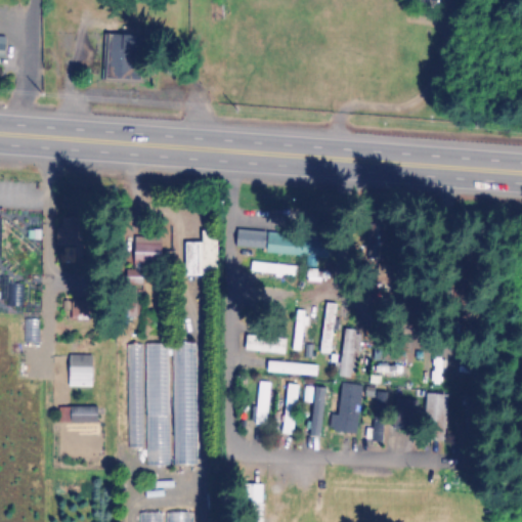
[(142,34),(106,34),(105,81),(141,82),(142,34)]
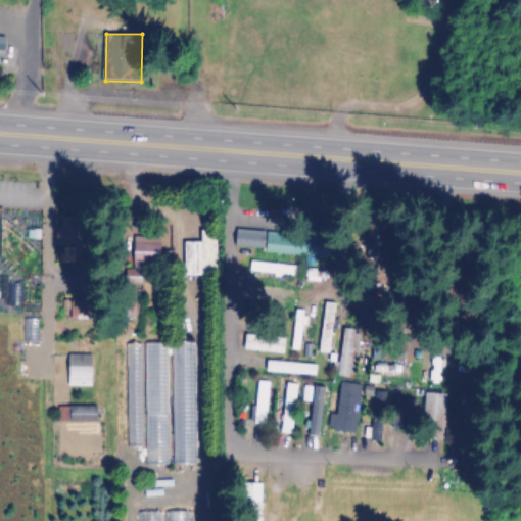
[(217,229),(200,229),(200,241),(185,241),(185,276),(217,276),(217,229)]
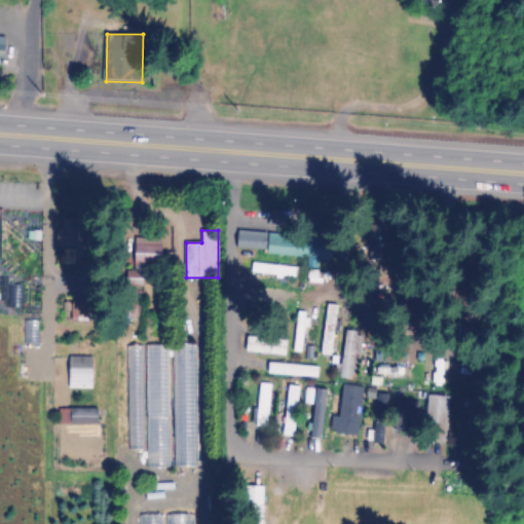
[(236,250),(329,257),(330,241),(266,236),(266,232),(237,230),(236,250)]
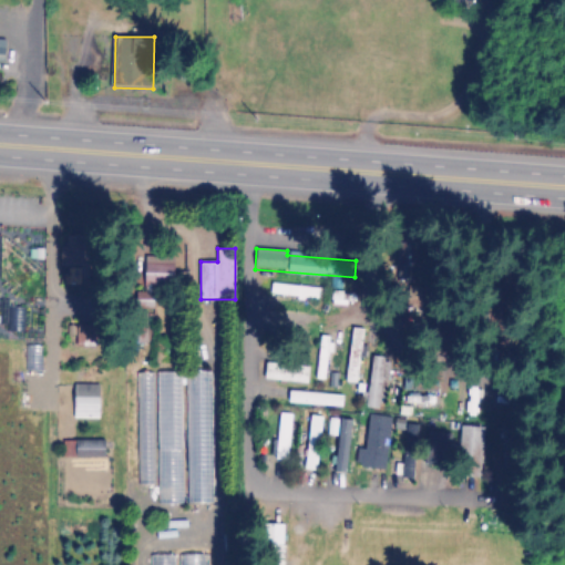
[(320,294),(320,285),(275,285),(275,294),(320,294)]
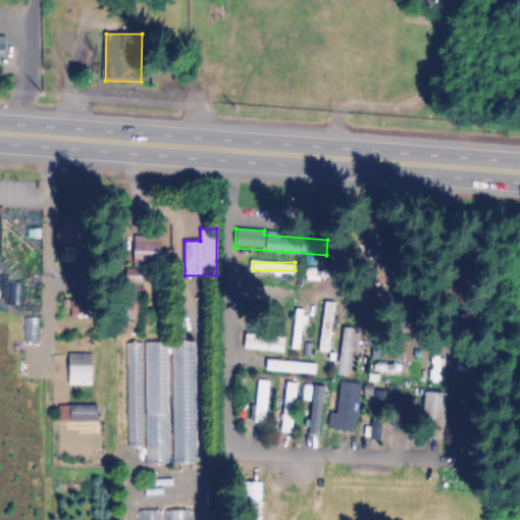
[(268,286),(247,286),(247,294),(268,294),(268,286)]
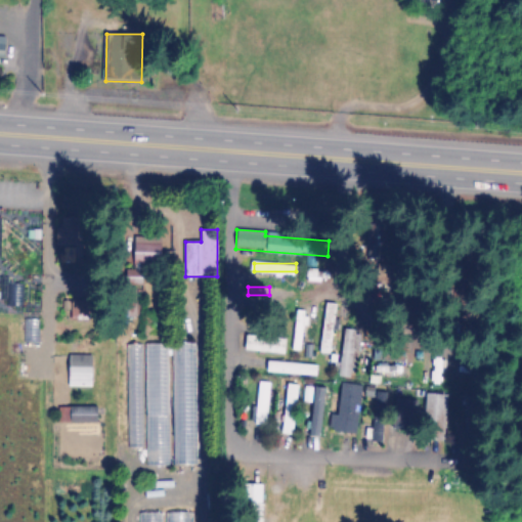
[(319,351),(329,353),(337,315),(328,313),(319,351)]
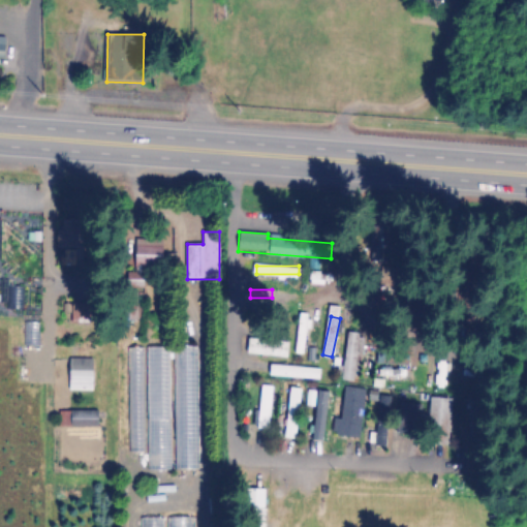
[(286,330),(272,330),(272,352),(286,352),(286,330)]
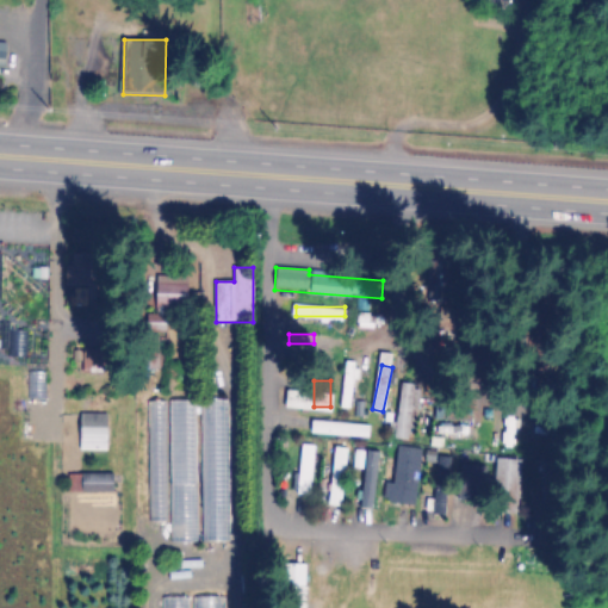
[(415,384),(399,384),(399,438),(415,438),(415,384)]
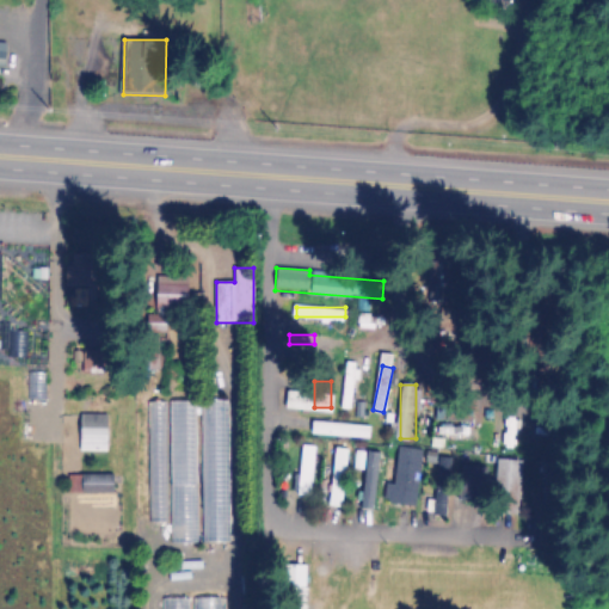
[(151,523),(170,523),(170,399),(151,400),(151,523)]
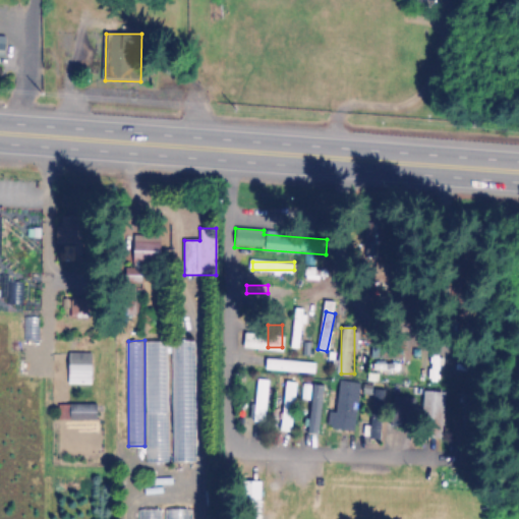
[(170,412),(169,340),(148,341),(148,412),(170,412)]
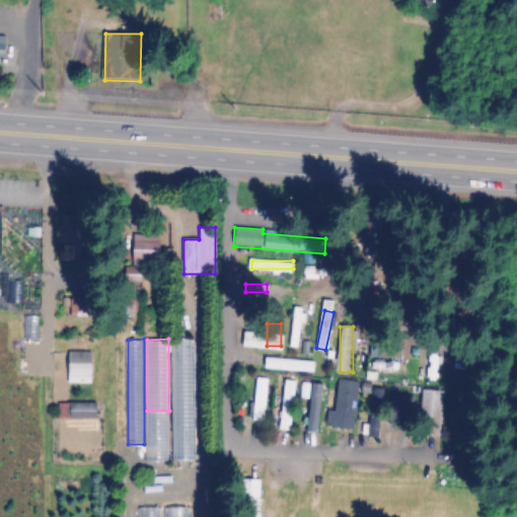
[(172,339),(172,459),(197,459),(197,339),(172,339)]
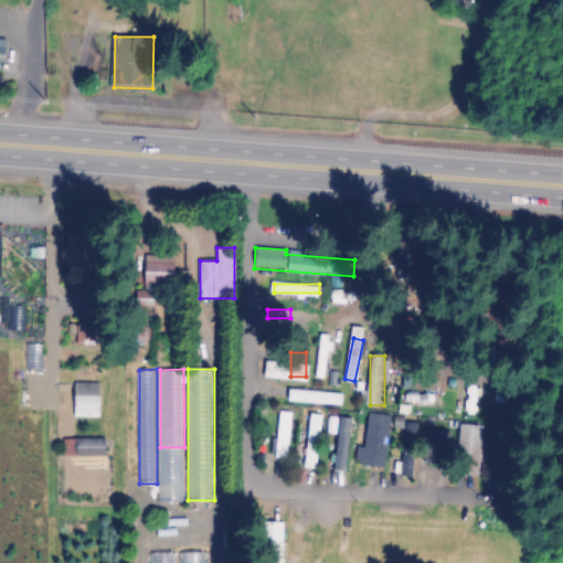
[(437,388),(437,374),(403,374),(403,388),(437,388)]
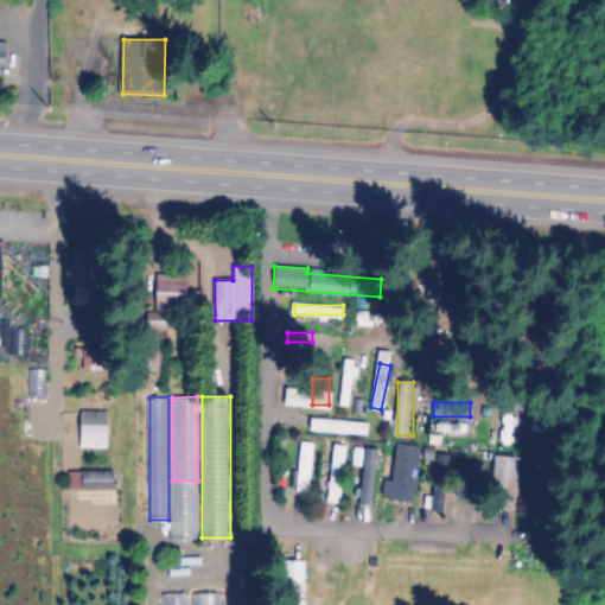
[(80,446),(107,446),(107,411),(80,411),(80,446)]
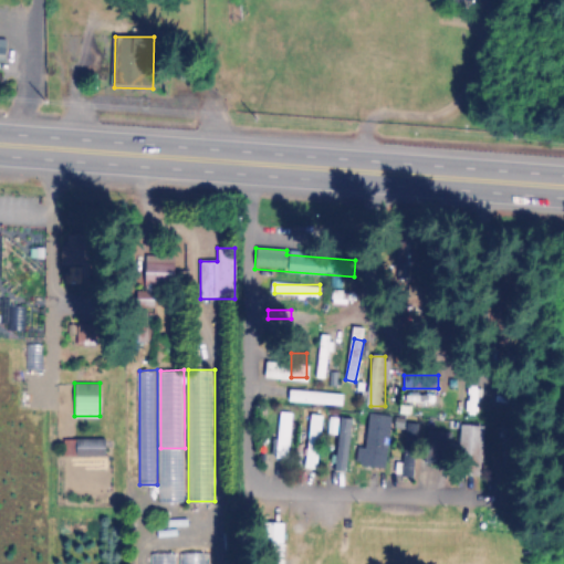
[(442,410),(442,401),(407,401),(407,410),(442,410)]
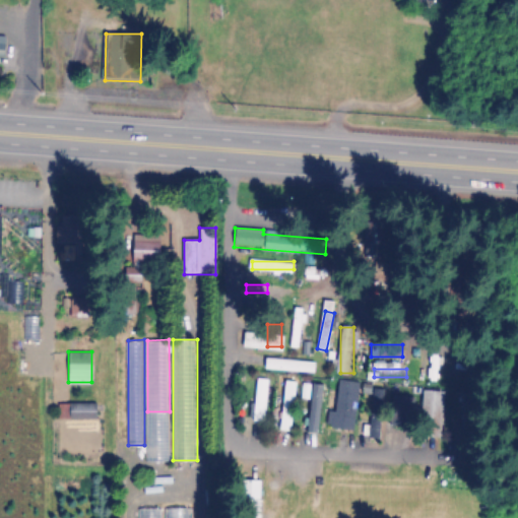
[(265,408),(274,378),(264,375),(255,405),(265,408)]
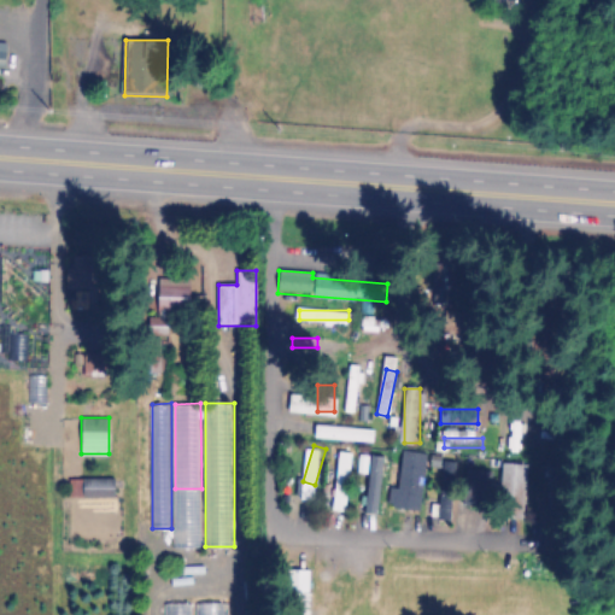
[(428,454),(402,451),(396,508),(422,510),(428,454)]
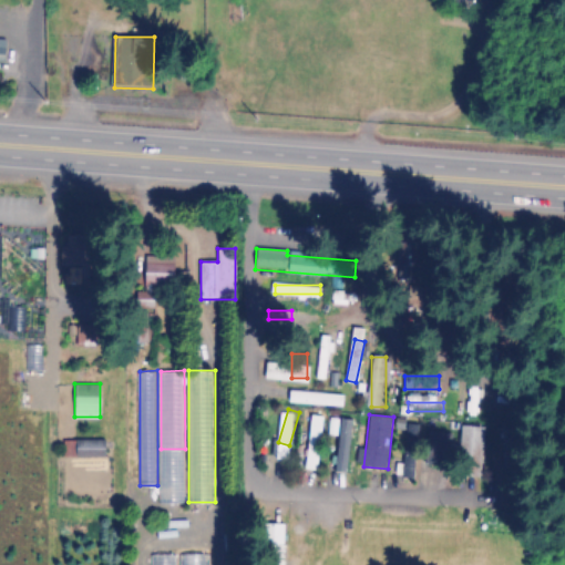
[(352,462),(352,418),(340,418),(340,462),(352,462)]
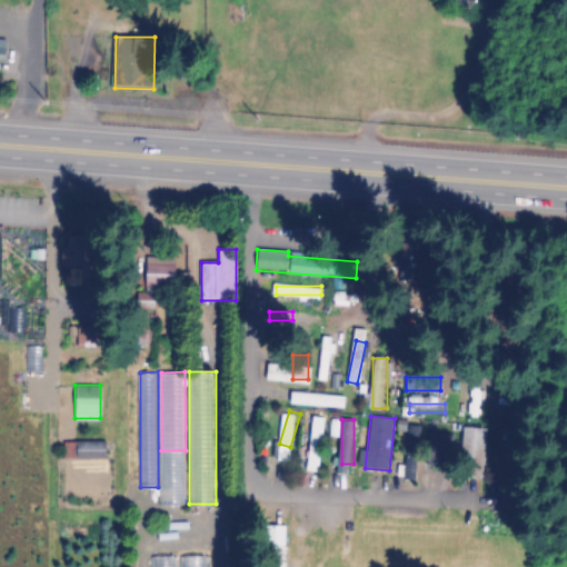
[(407,478),(419,478),(419,425),(407,425),(407,478)]
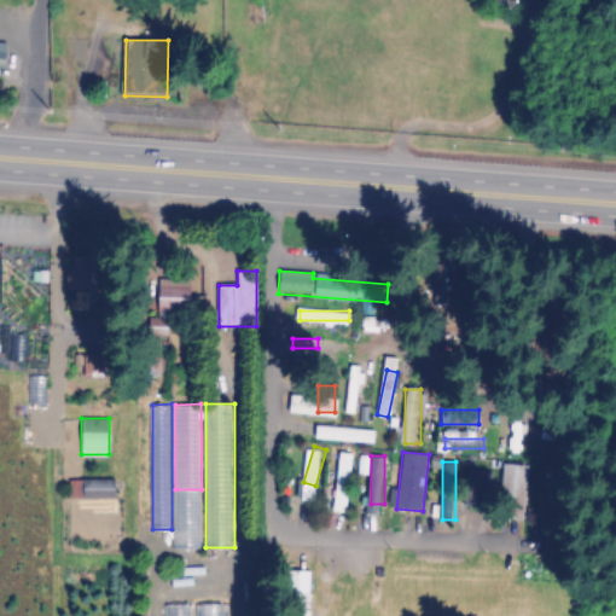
[(490,464),(477,464),(477,503),(490,503),(490,464)]
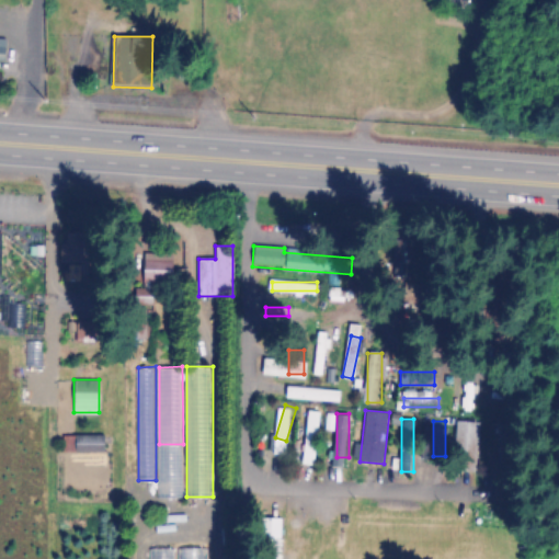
[(458,471),(477,471),(477,425),(458,425),(458,471)]
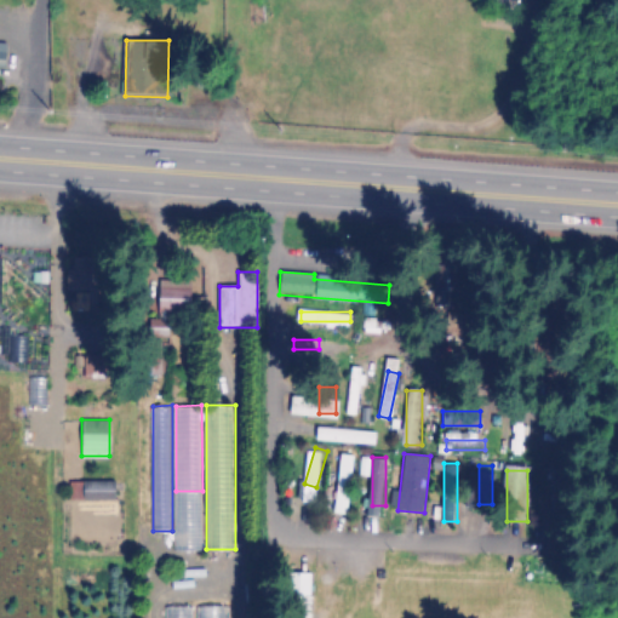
[(114,480),(70,480),(70,501),(114,501),(114,480)]
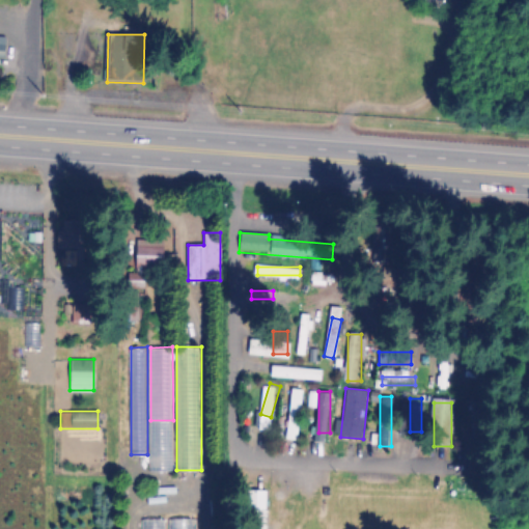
[(266,510),(266,491),(246,491),(246,510),(266,510)]
